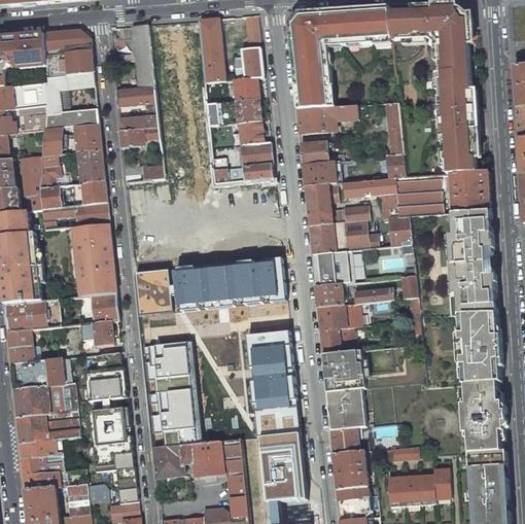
[(455,1),(425,3),(427,37),(435,37),(439,39),(439,46),(433,46),(434,61),(440,60),(440,70),(475,69),(471,15),(462,7),(456,5),(455,1)]
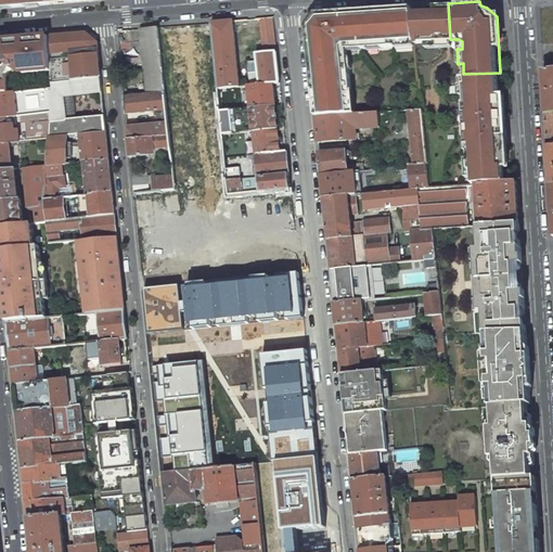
[(423,9),(409,10),(412,40),(423,40),(423,45),(450,43),(450,39),(448,3),(433,3),(433,5),(423,5),(423,9)]
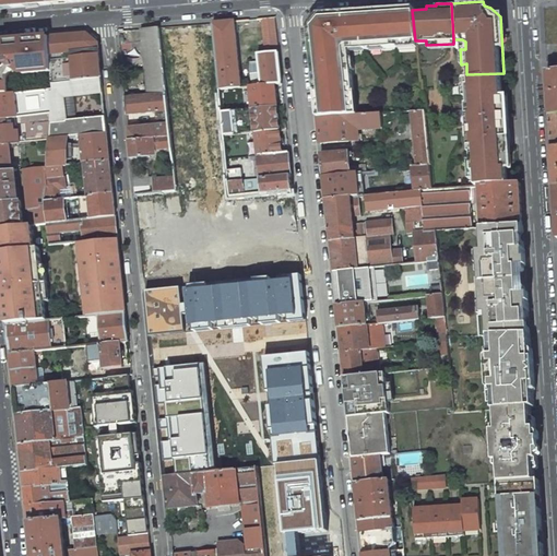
[(317,11),(318,23),(307,24),(316,115),(354,113),(356,113),(356,111),(354,111),(348,48),(416,44),(415,40),(412,10),(412,4),(317,11)]
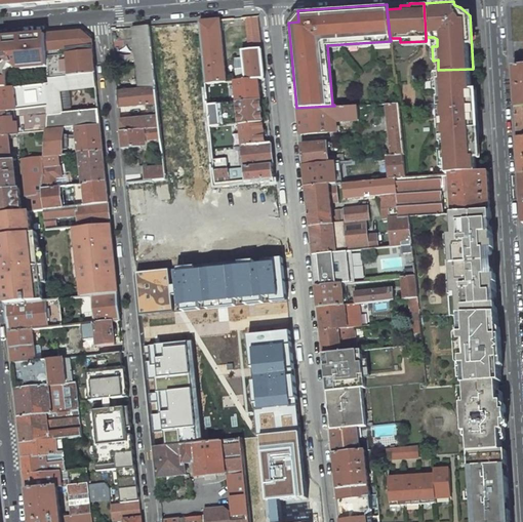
[(263,76),(256,14),(244,15),(247,47),(244,47),(244,45),(240,45),(241,55),(233,56),(235,78),(256,76),(263,76)]
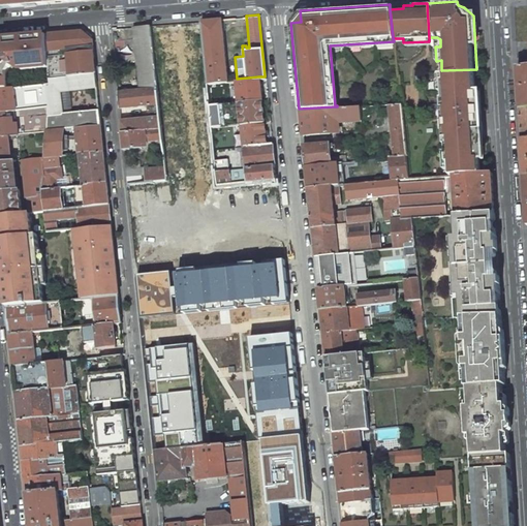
[(234,17),(199,19),(206,83),(207,83),(226,80),(220,21),(234,20),(234,17)]
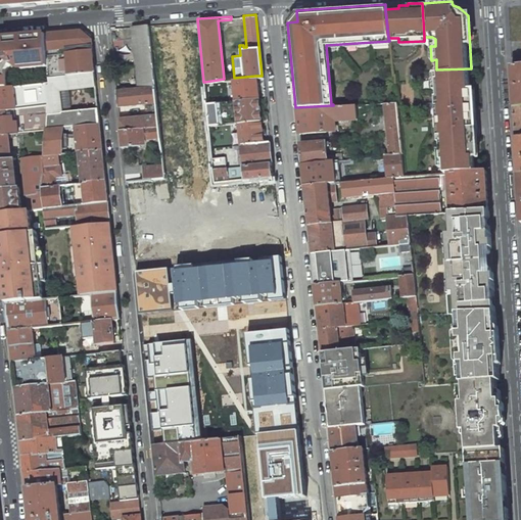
[(154,100),(146,24),(131,25),(137,87),(115,89),(116,104),(154,100)]
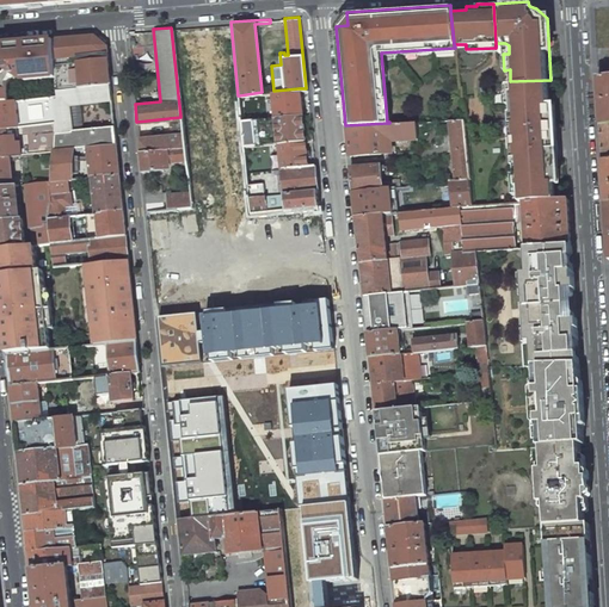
[(56,88),(109,81),(105,43),(93,33),(53,37),(55,75),(55,88),(56,88)]
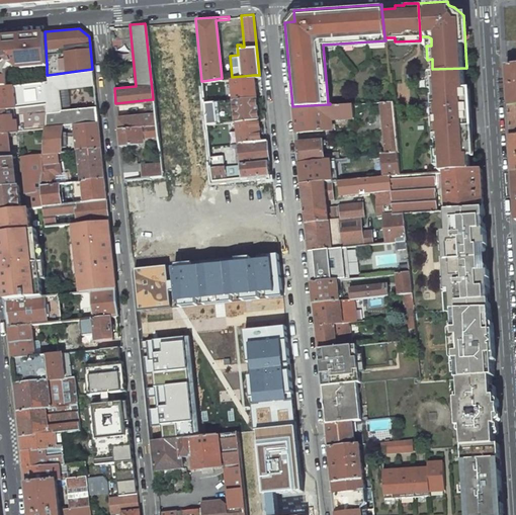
[(47,64),(45,31),(0,35),(2,61),(0,61),(0,84),(6,84),(5,69),(10,62),(13,62),(20,66),(47,64)]
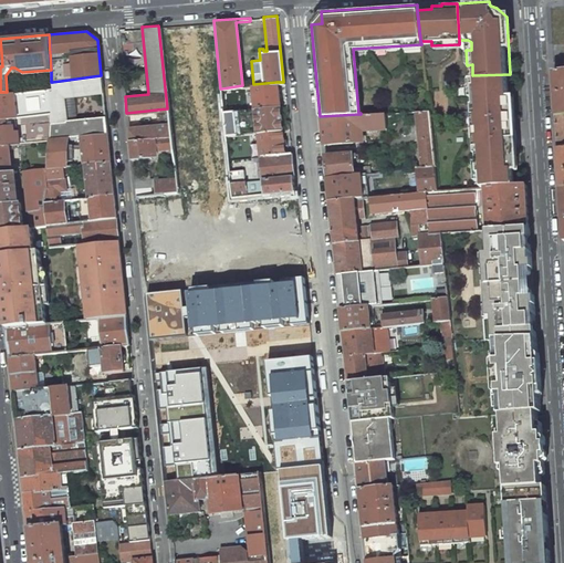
[(563,66),(552,69),(555,113),(563,112),(563,66)]
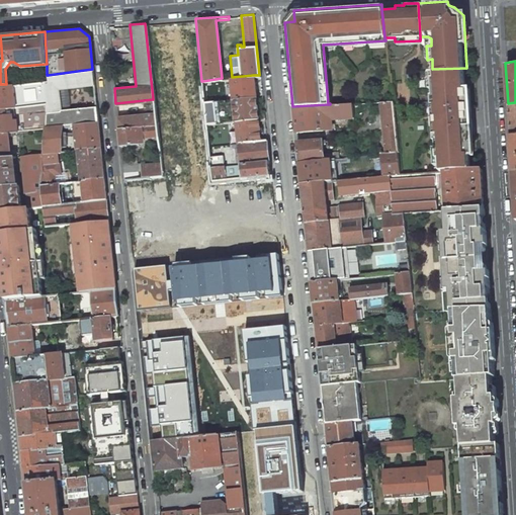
[(474,167),(466,68),(432,69),(433,76),(431,76),(432,93),(430,94),(433,140),(435,139),(436,156),(438,157),(439,170),(444,169),(474,167)]
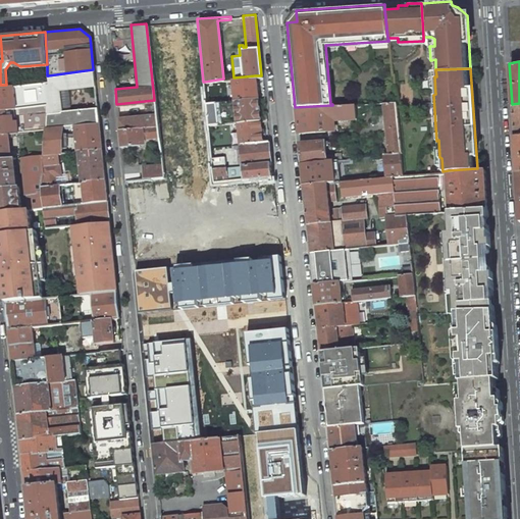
[(47,103),(45,127),(64,125),(72,124),(98,122),(97,106),(70,109),(67,87),(94,84),(93,69),(48,75),(48,81),(45,81),(47,103)]
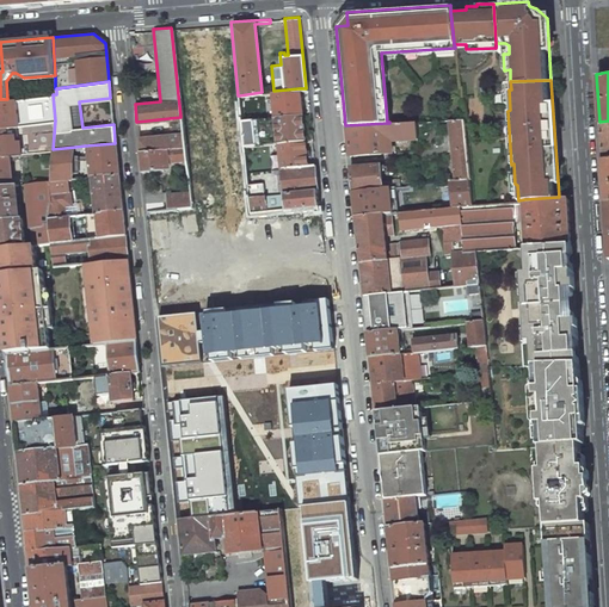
[(274,106),(274,116),(301,113),(299,88),(274,91),(271,91),(272,99),(265,100),(265,107),(274,106)]
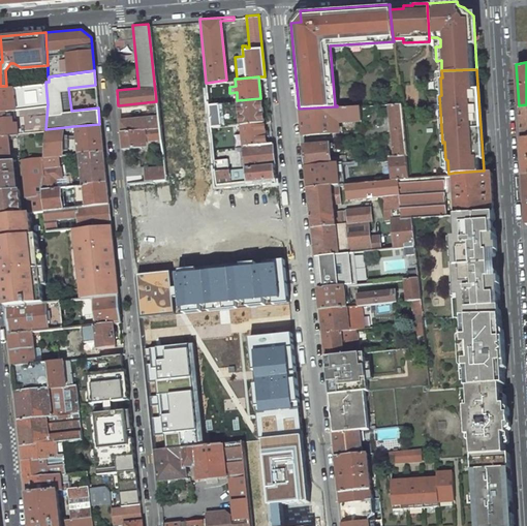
[(0,110),(48,104),(45,82),(12,86),(12,85),(6,86),(0,86),(0,110)]
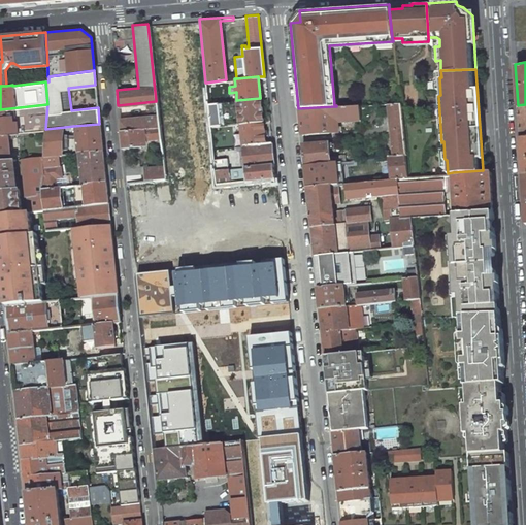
[(262,120),(269,119),(268,111),(262,111),(260,98),(236,100),(208,103),(207,103),(209,126),(210,126),(239,122),(262,120)]
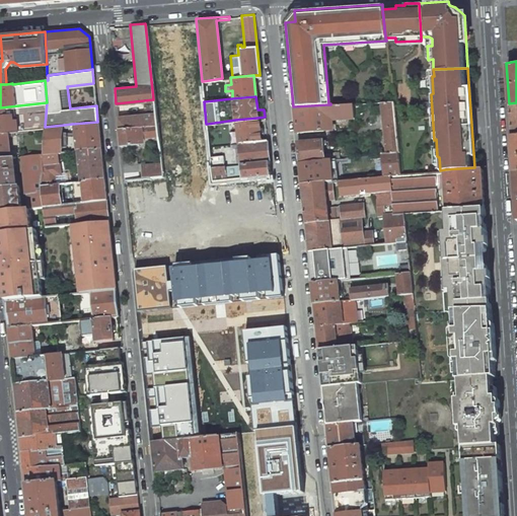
[(398,150),(393,100),(380,101),(385,151),(397,150),(398,150)]
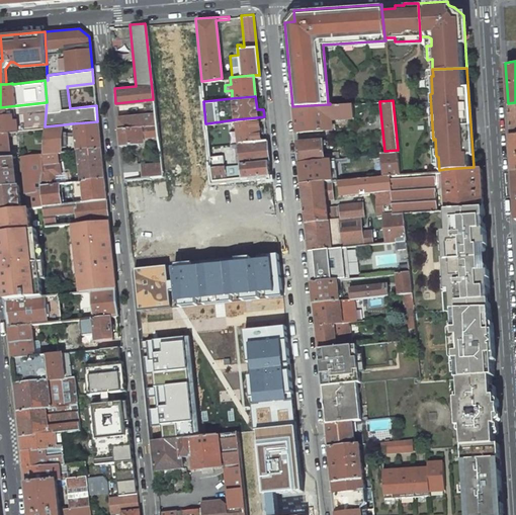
[(0,131),(10,130),(44,126),(45,126),(47,102),(0,107),(0,131)]
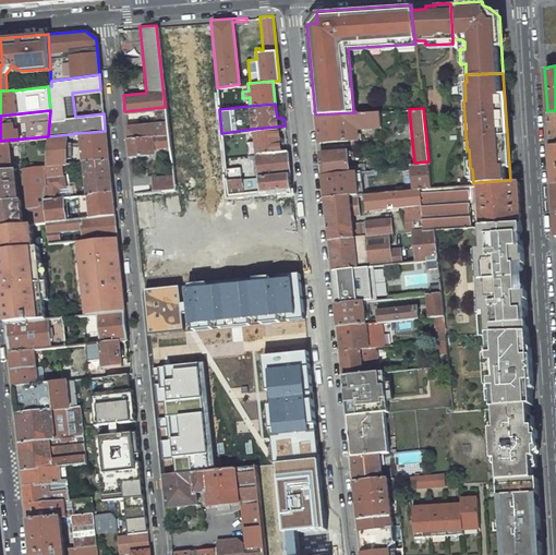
[(355,127),(381,124),(379,110),(355,112),(353,112),(355,127)]
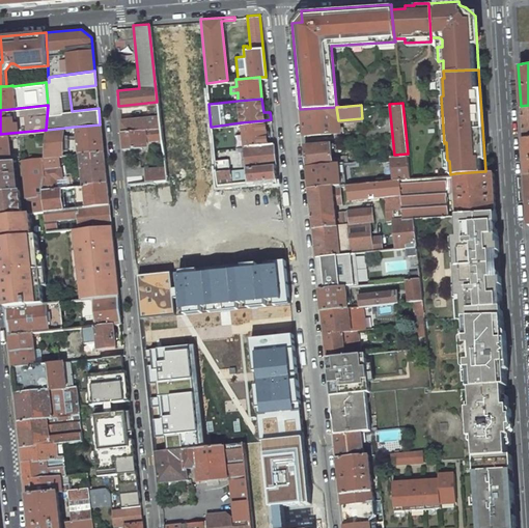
[(300,109),(303,133),(336,131),(335,120),(338,120),(336,107),(300,109)]
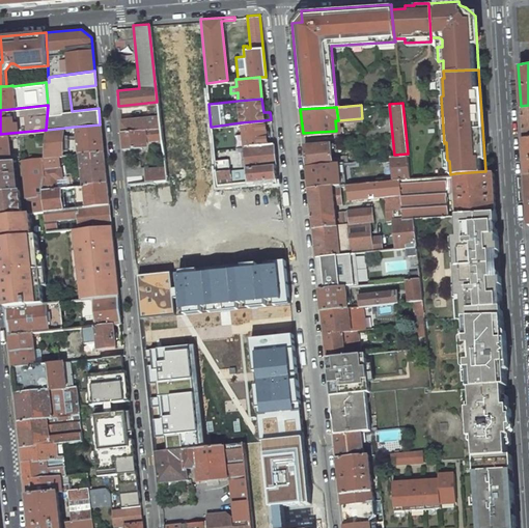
[(241,122),(243,145),(244,145),(267,142),(263,120),(241,122)]
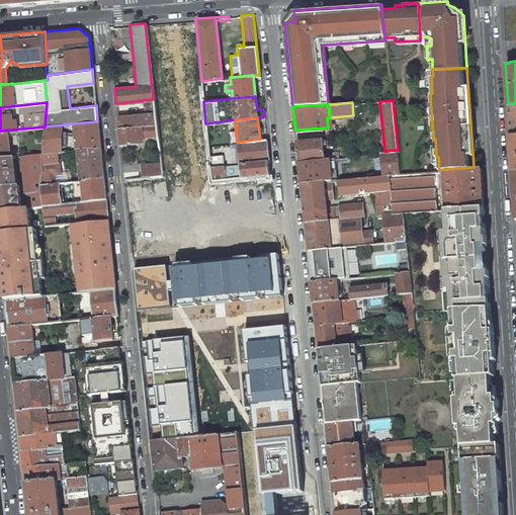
[(77,149),(100,146),(97,121),(72,123),(73,141),(76,140),(77,149)]
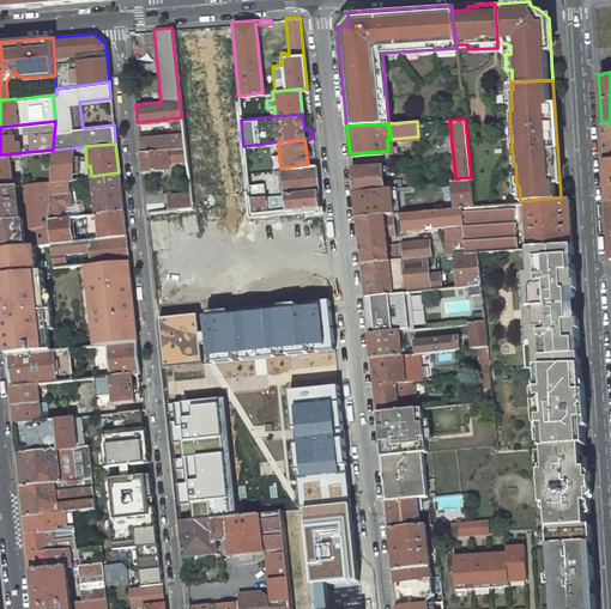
[(50,180),(67,178),(70,178),(71,158),(76,158),(76,147),(53,150),(52,150),(50,180)]
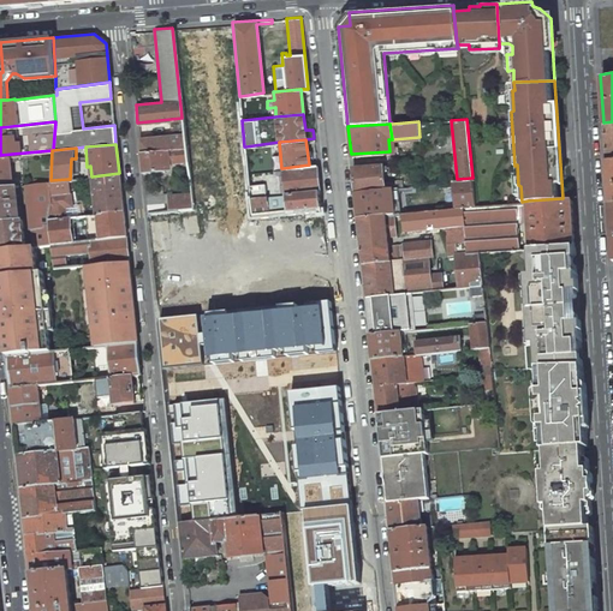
[(0,185),(11,185),(12,185),(10,159),(12,157),(12,154),(0,155),(0,185)]
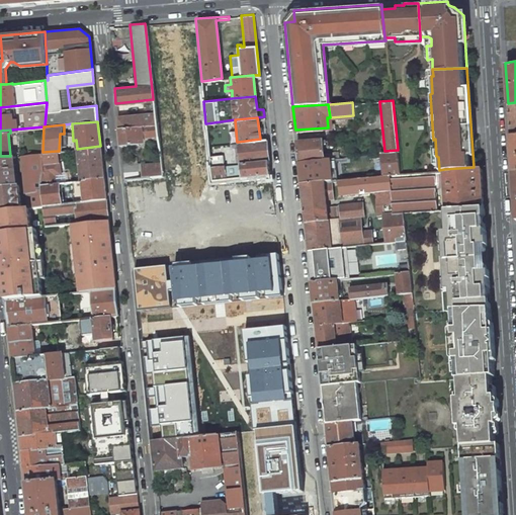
[(238,142),(240,162),(268,160),(266,139),(260,139),(238,142)]
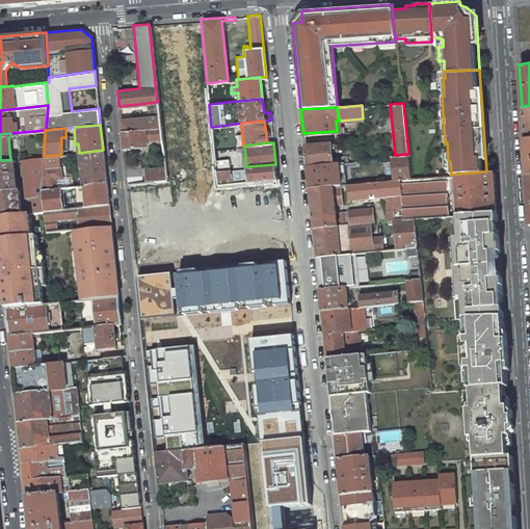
[(305,144),(307,164),(332,162),(347,160),(347,154),(332,155),(330,142),(305,144)]
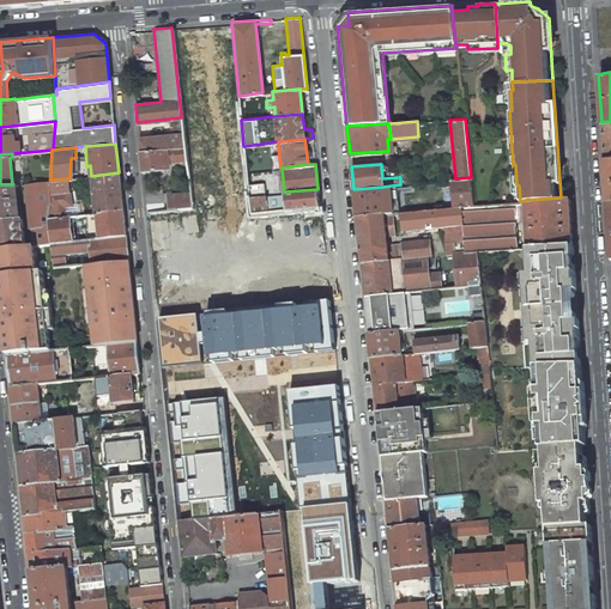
[(96,212),(122,208),(119,172),(91,176),(90,176),(96,212)]
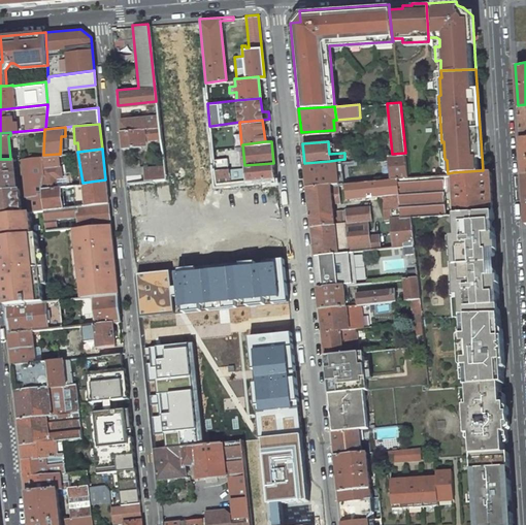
[(397,176),(406,175),(404,153),(392,154),(379,156),(379,163),(389,162),(390,177),(397,176)]
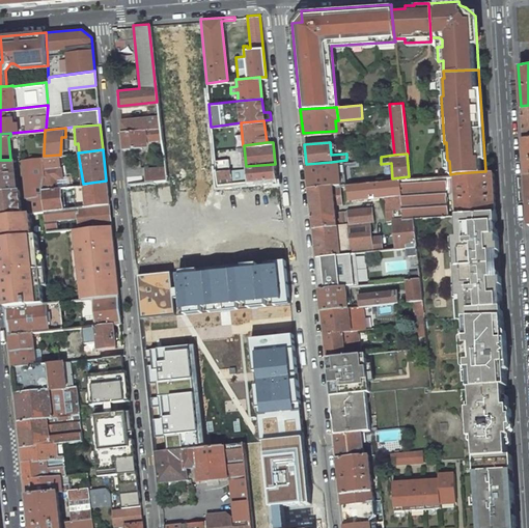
[(54,175),(60,175),(58,155),(44,156),(42,156),(43,187),(55,186),(54,175)]
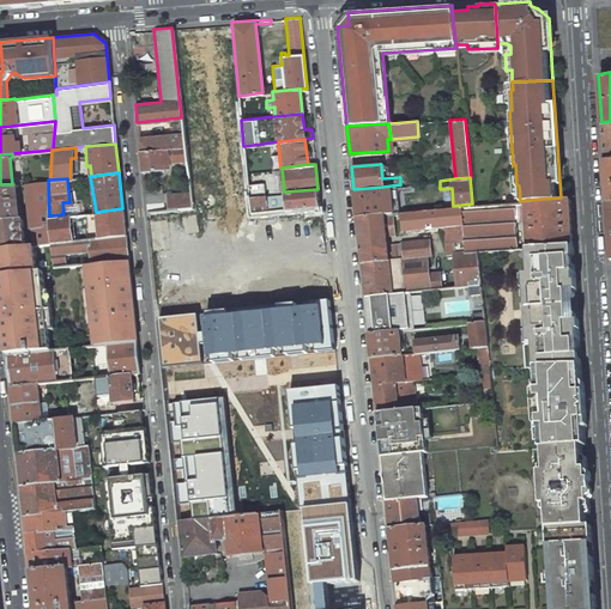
[(48,180),(24,182),(29,225),(32,225),(34,243),(49,242),(47,217),(49,215),(48,180)]
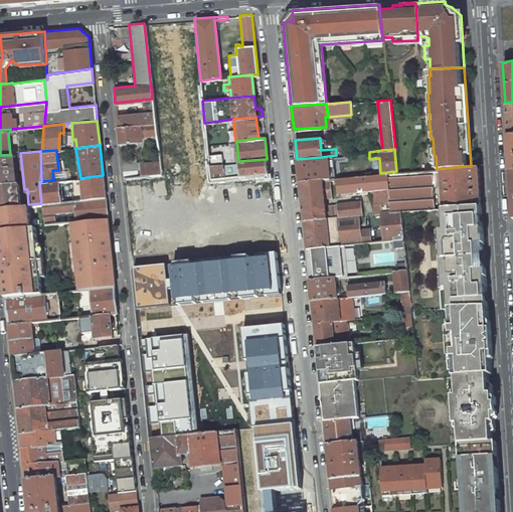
[(221,163),(220,153),(208,154),(209,164),(221,163)]
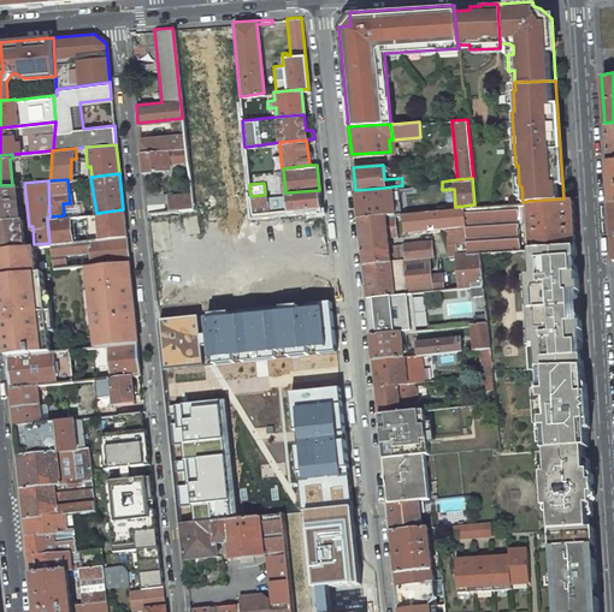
[(0,247),(24,245),(22,218),(16,218),(11,185),(0,185),(0,247)]
